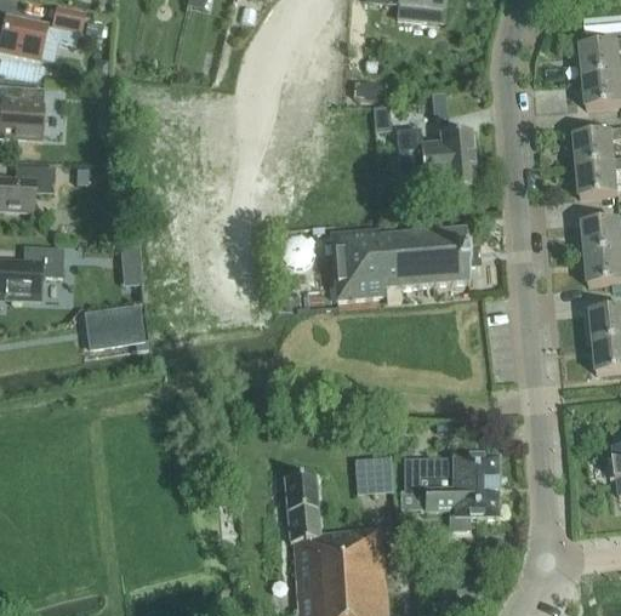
[(439,23),(440,11),(442,11),(443,0),(398,0),(398,6),(397,18),(421,21),(439,23)]
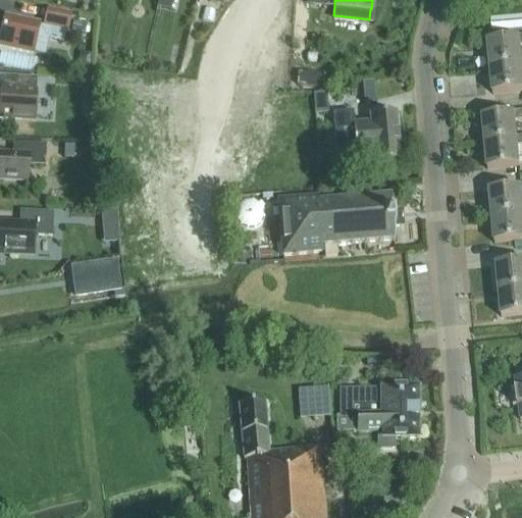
[(67,28),(71,11),(47,6),(44,22),(66,27),(67,28)]
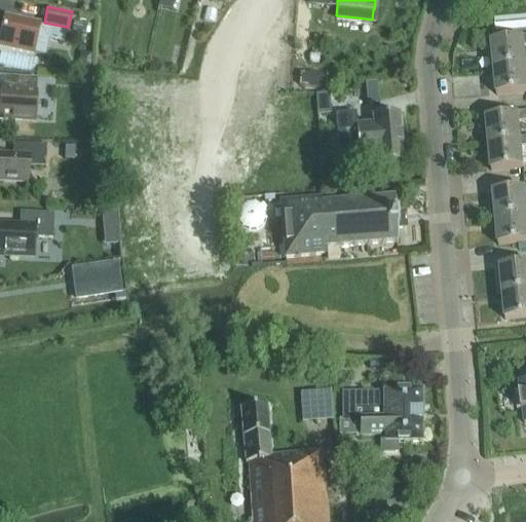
[(525,25),(525,11),(495,14),(496,28),(525,25)]
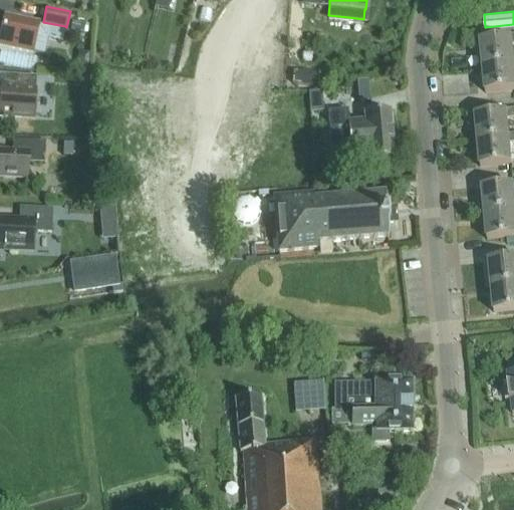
[(5,13),(0,35),(0,42),(32,49),(32,48),(45,50),(48,35),(63,38),(65,26),(43,22),(38,21),(38,20),(5,13)]
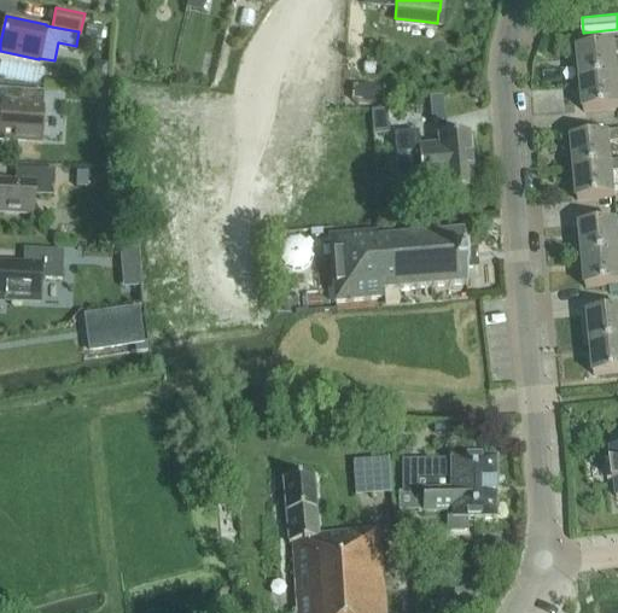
[(87,22),(85,31),(101,34),(103,24),(87,22)]
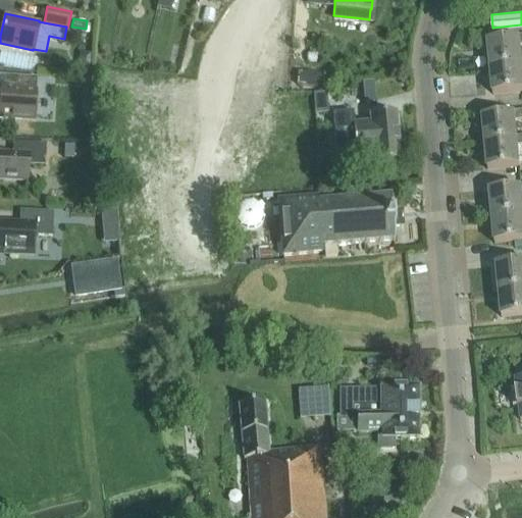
[(521,62),(521,58),(520,43),(521,42),(521,33),(518,34),(518,37),(487,39),(489,65),(521,62)]
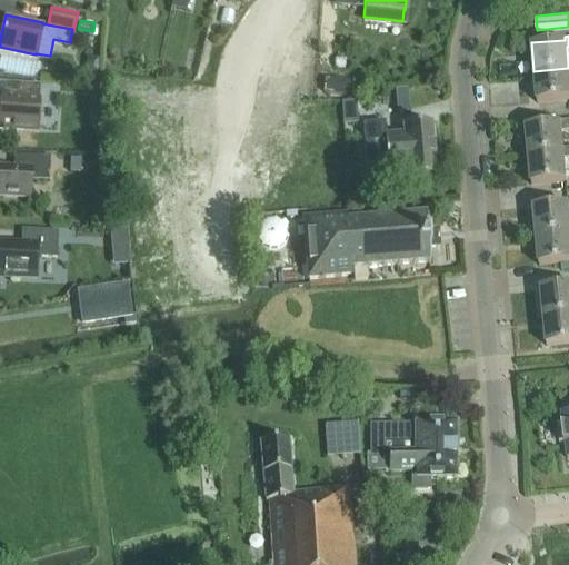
[(568,63),(568,68),(533,71),(537,99),(568,96),(568,63)]
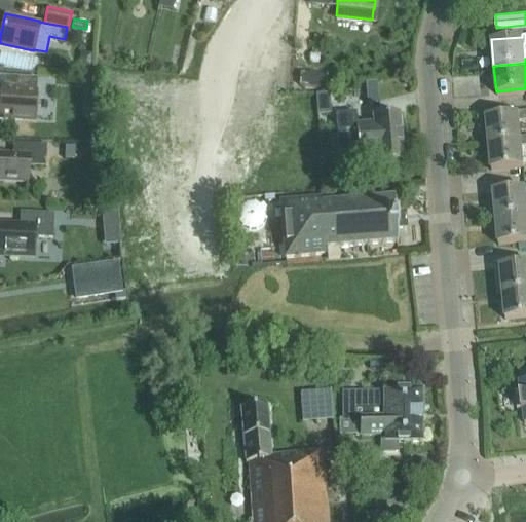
[(325,71),(301,68),(299,81),(323,84),(325,71)]
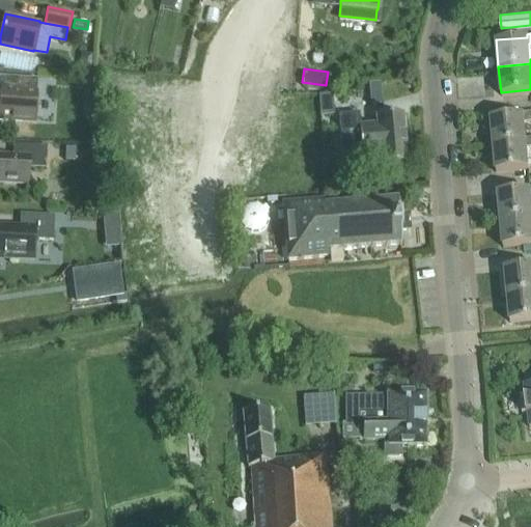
[(36,90),(37,76),(0,73),(0,117),(35,119),(37,90),(36,90)]
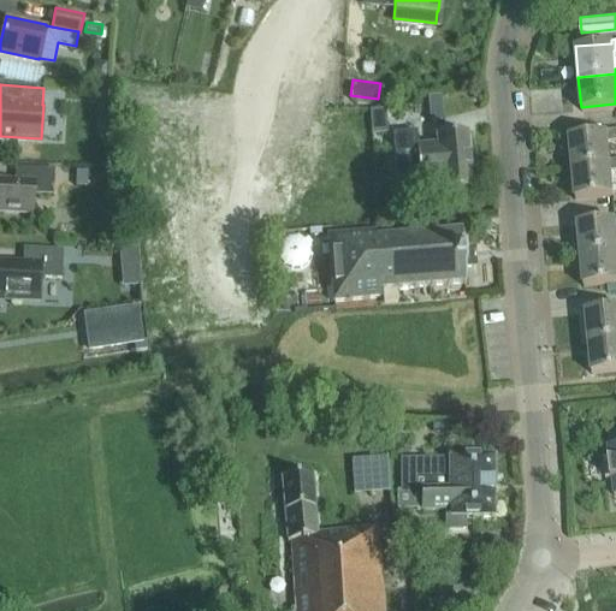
[(118,88),(101,87),(100,105),(117,105),(118,88)]
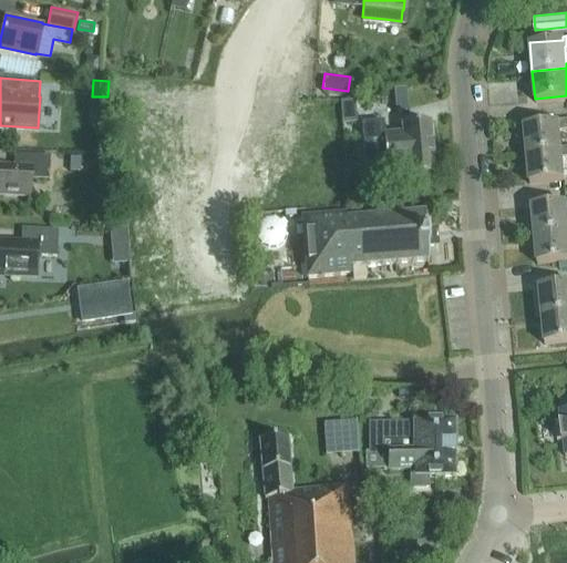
[(340,98),(341,118),(354,116),(353,96),(340,98)]
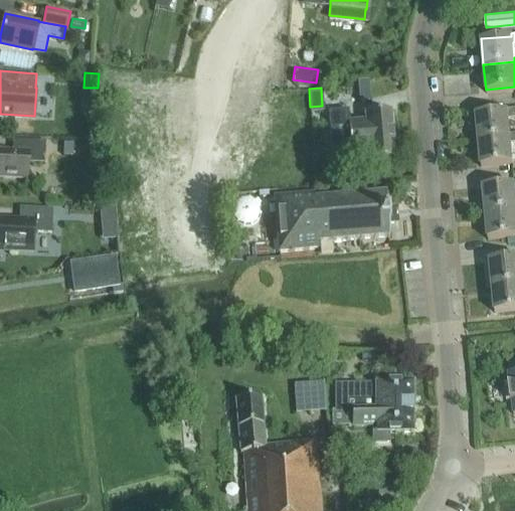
[(509,136),(509,132),(508,117),(514,115),(514,106),(506,107),(506,111),(476,113),(478,139),(509,136)]
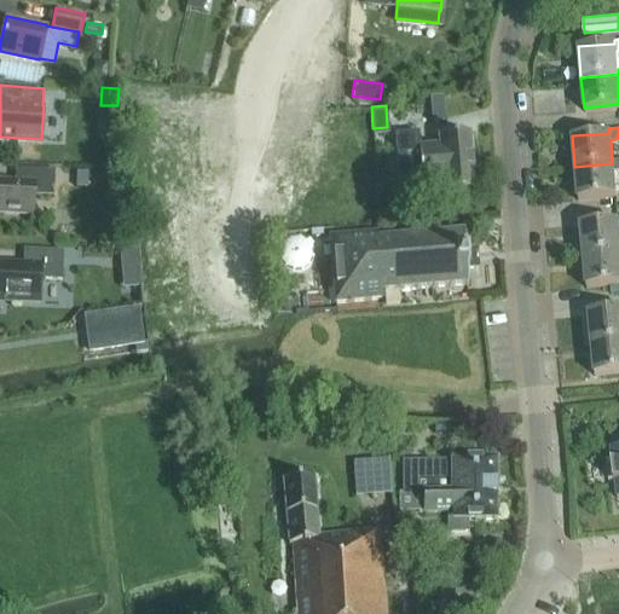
[(444,190),(474,187),(469,131),(438,133),(439,142),(414,144),(414,134),(395,135),(399,183),(422,180),(423,196),(445,195),(444,190)]
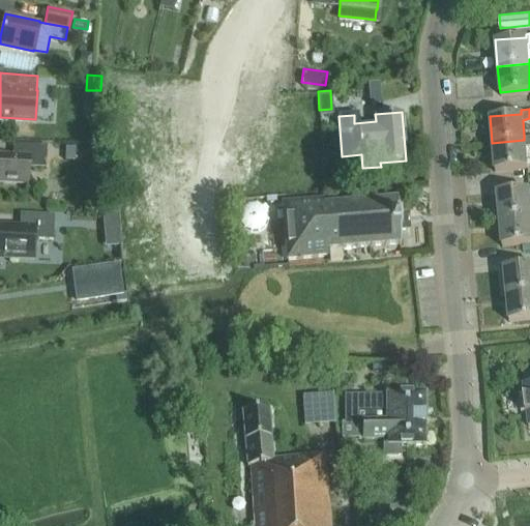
[(524,140),(492,143),(495,169),(527,166),(525,145),(529,144),(529,135),(524,136),(524,140)]
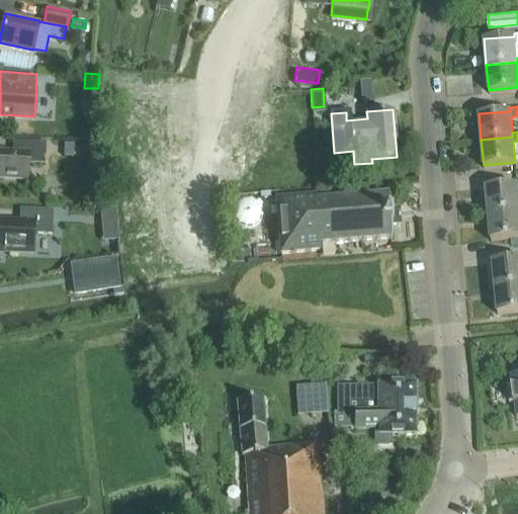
[(45,161),(46,140),(21,139),(21,150),(0,149),(0,175),(27,177),(27,161),(45,161)]
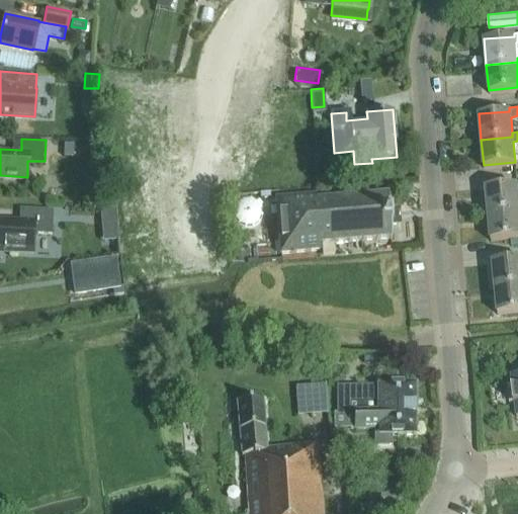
[(72,141),(62,140),(62,154),(72,154),(72,141)]
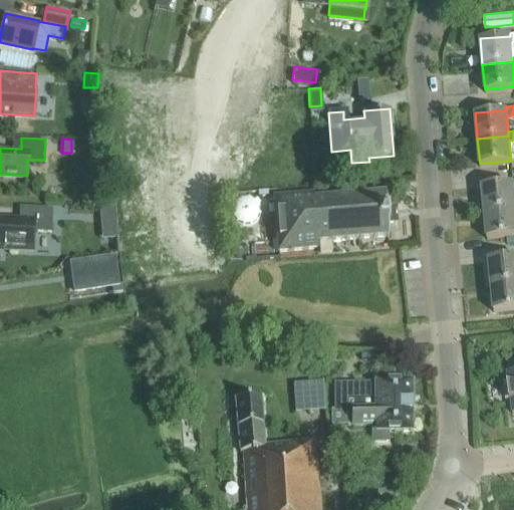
[(513,207),(513,195),(513,189),(513,188),(513,179),(511,180),(512,183),(482,186),(484,211),(513,207)]
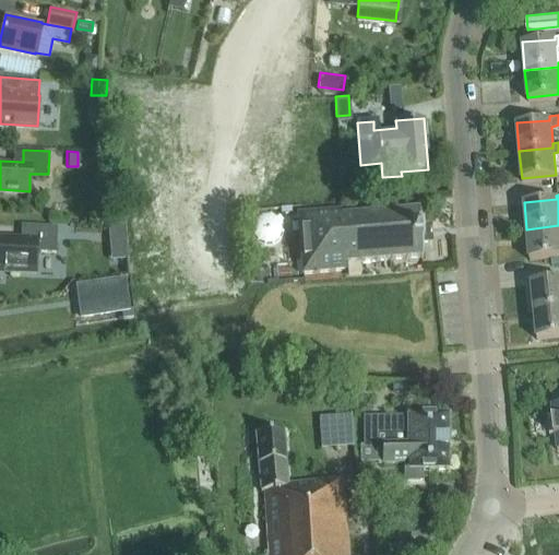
[(420,240),(428,239),(427,223),(419,223),(418,207),(341,214),(341,209),(297,212),(301,271),(345,268),(345,262),(421,256),(420,240)]
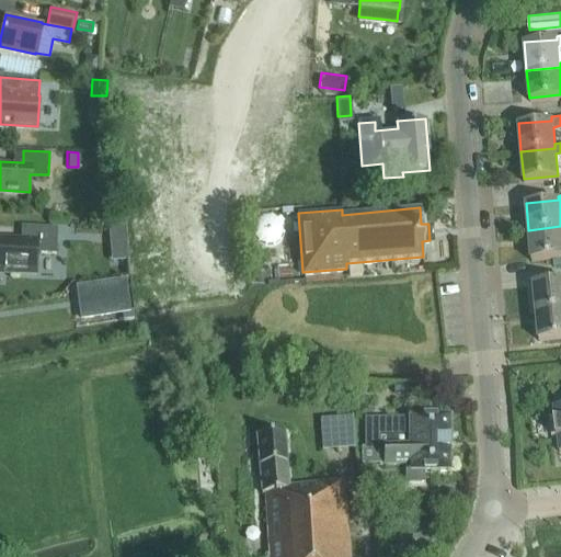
[(256,217),(253,224),(254,231),(259,238),(266,240),(273,240),(279,236),(283,228),(282,220),(277,215),(271,212),(263,213),(256,217)]
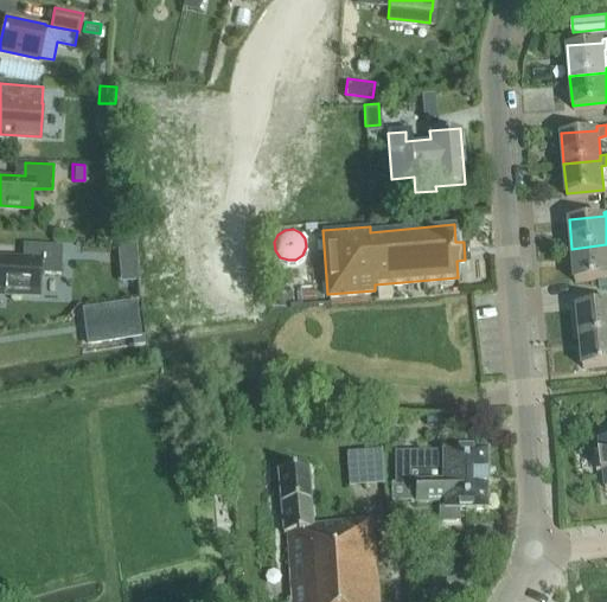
[(61,270),(62,243),(24,241),(23,257),(0,256),(0,290),(38,293),(39,269),(61,270)]
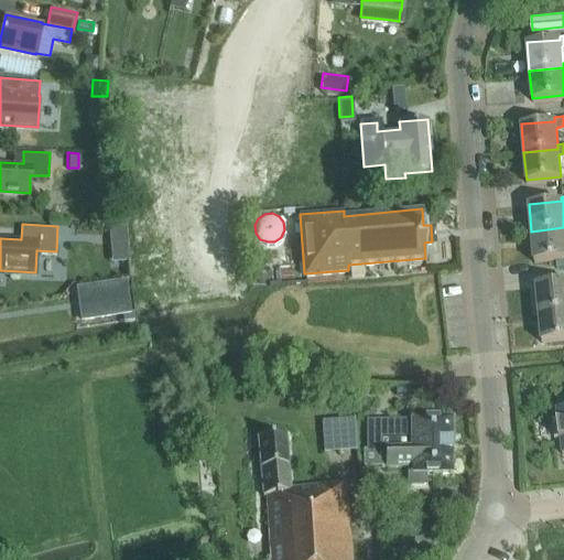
[(109,238),(125,237),(123,224),(108,225),(109,238)]
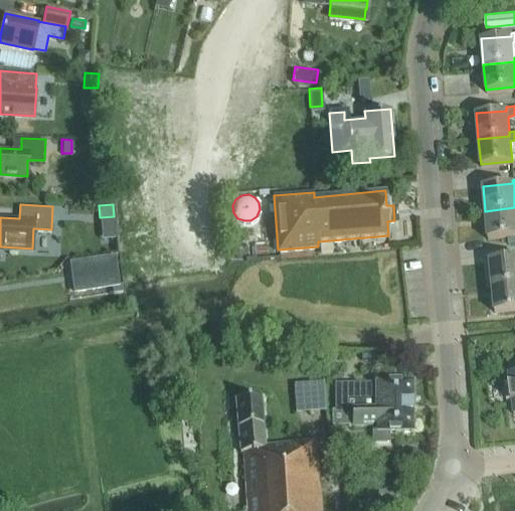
[(514,207),(485,211),(487,236),(514,233),(514,207)]
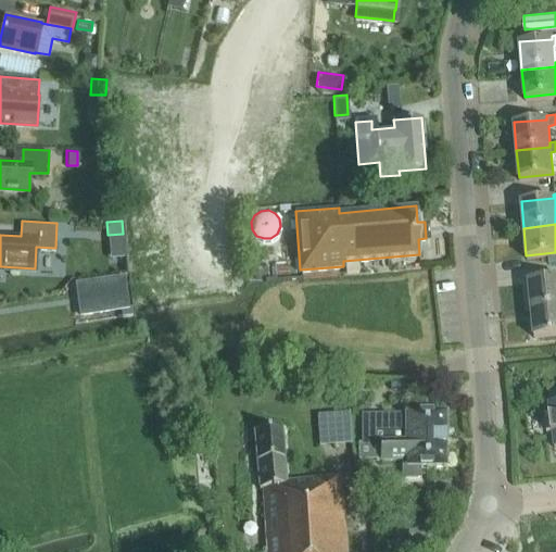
[(254,261),(250,270),(255,276),(264,276),(268,267),(263,260),(254,261)]
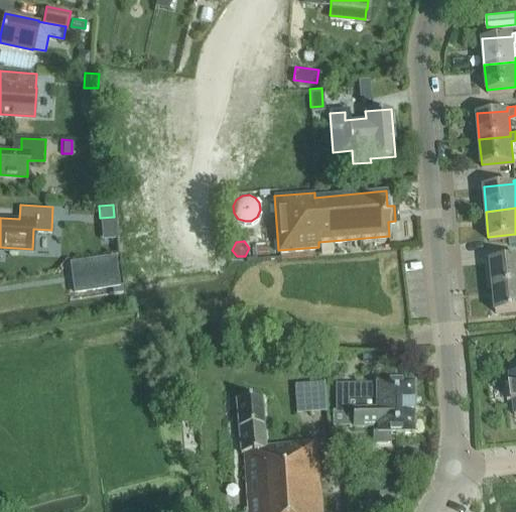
[(114,255),(71,261),(75,289),(118,282),(114,255)]
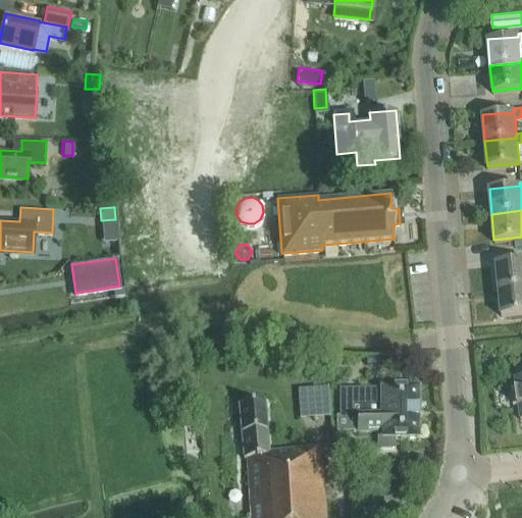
[(521,286),(521,259),(496,262),(499,289),(521,286)]
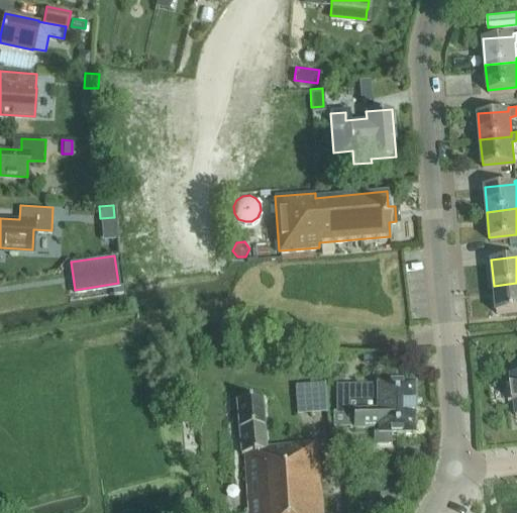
[(516,283),(494,286),(496,311),(516,309),(516,283)]
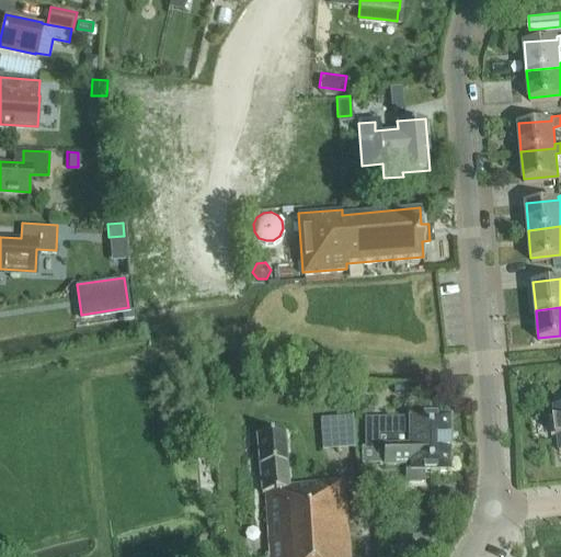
[(352,410),(320,412),(322,445),(354,443),(352,410)]
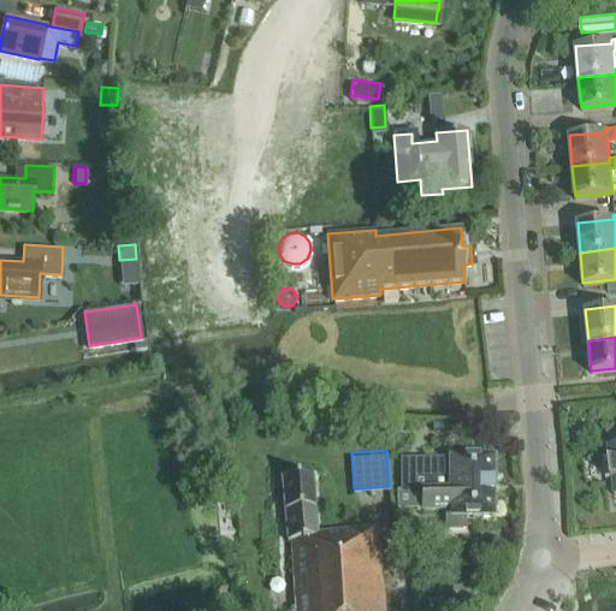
[(465,523),(465,514),(493,514),(493,454),(449,454),(449,457),(400,457),(400,486),(397,486),(397,505),(421,505),(421,506),(445,506),(445,523),(448,526),(462,526),(465,523)]
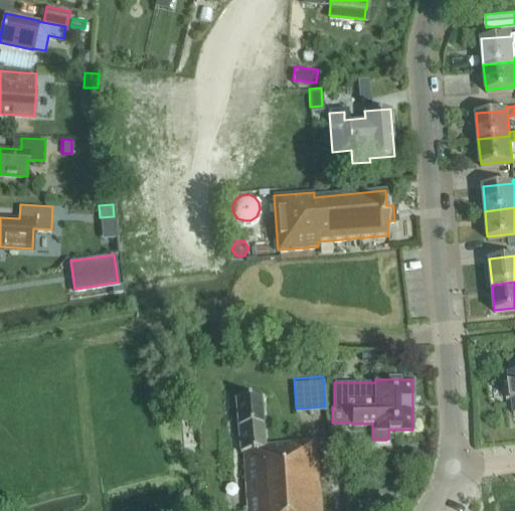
[(320,510),(315,439),(265,442),(261,391),(235,393),(239,448),(242,448),(246,510),(320,510)]
